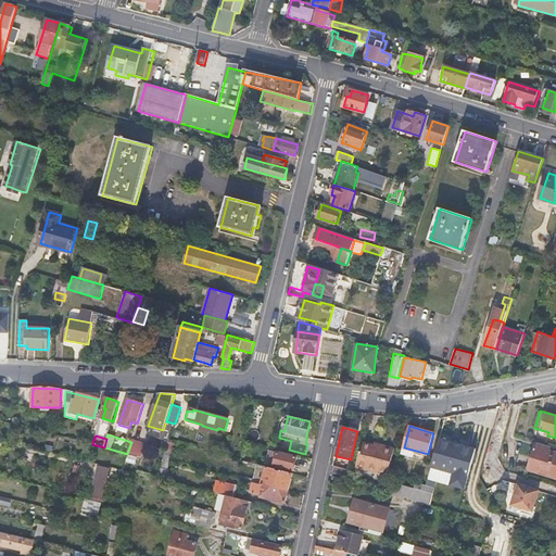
[(474,450),(440,438),(431,466),(451,472),(447,484),(460,489),(474,450)]
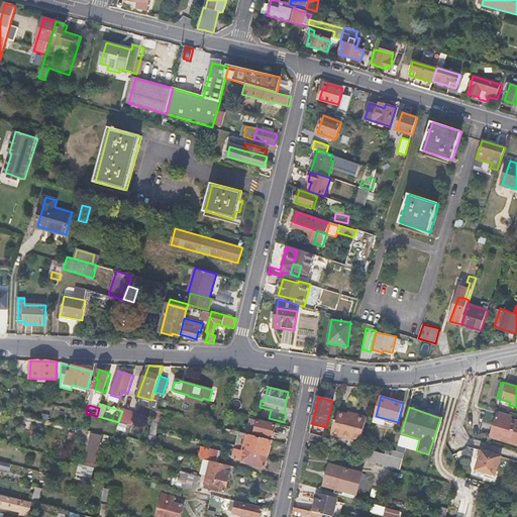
[(122,411),(118,422),(132,425),(135,415),(122,411)]
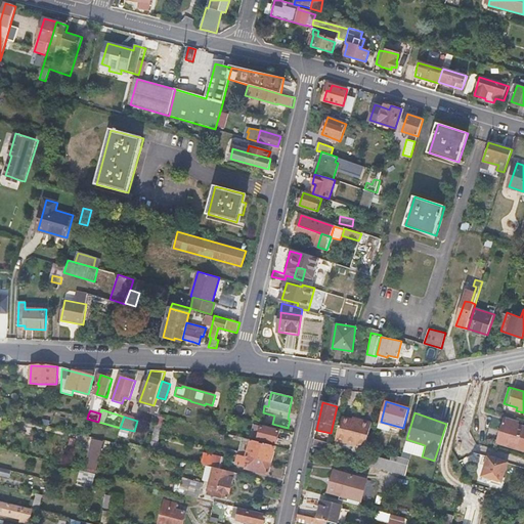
[(360,419),(359,423),(351,421),(341,418),(335,441),(350,445),(351,442),(358,444),(365,446),(372,422),(360,419)]
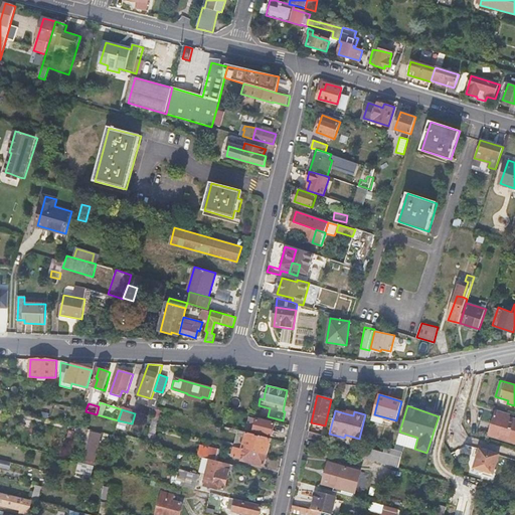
[(514,419),(495,414),(492,425),(497,426),(494,437),(514,443),(514,441),(514,419)]
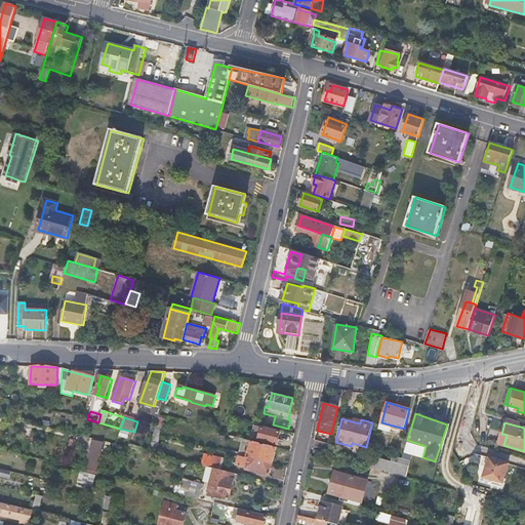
[(259,440),(263,427),(255,426),(253,436),(257,437),(257,439),(259,440)]
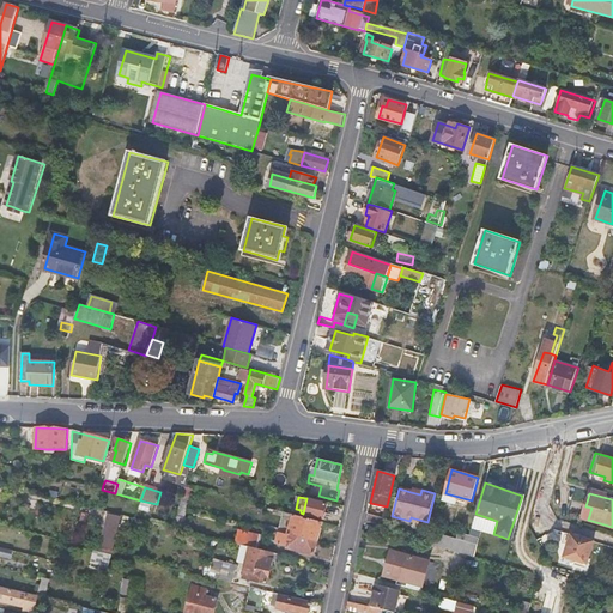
[(307,498),(303,514),(320,517),(321,514),(325,514),(327,503),(307,498)]
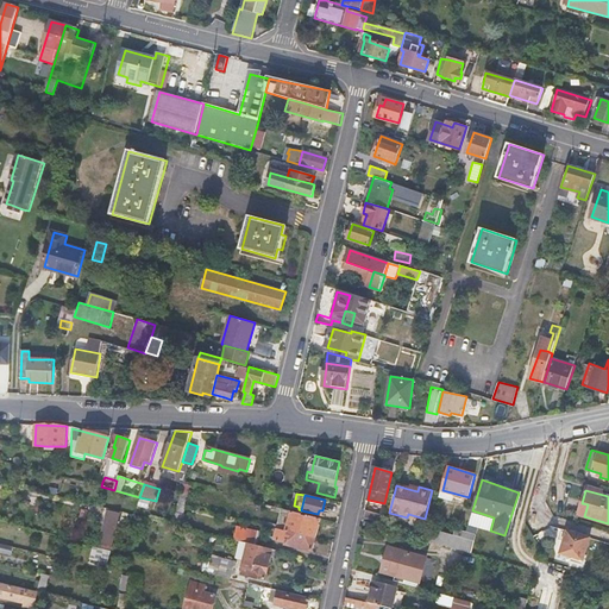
[(121,510),(107,508),(99,546),(110,550),(112,550),(121,510)]
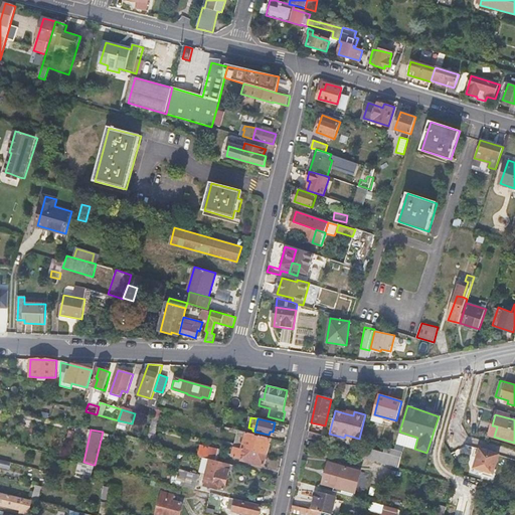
[(243,449),(268,455),(272,438),(247,432),(243,449)]
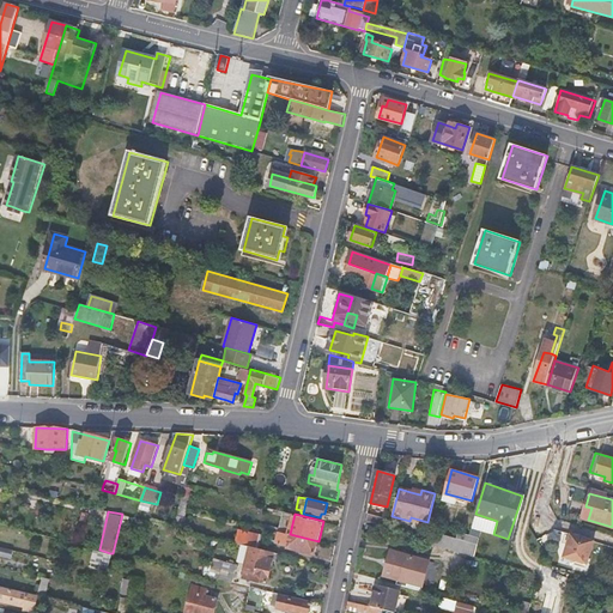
[(250,546),(258,547),(260,536),(238,530),(236,542),(250,546)]
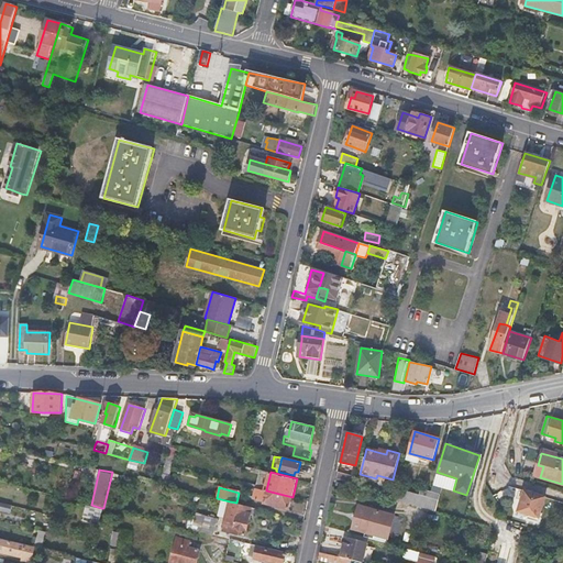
[(399,487),(396,499),(435,511),(441,494),(422,488),(420,494),(399,487)]
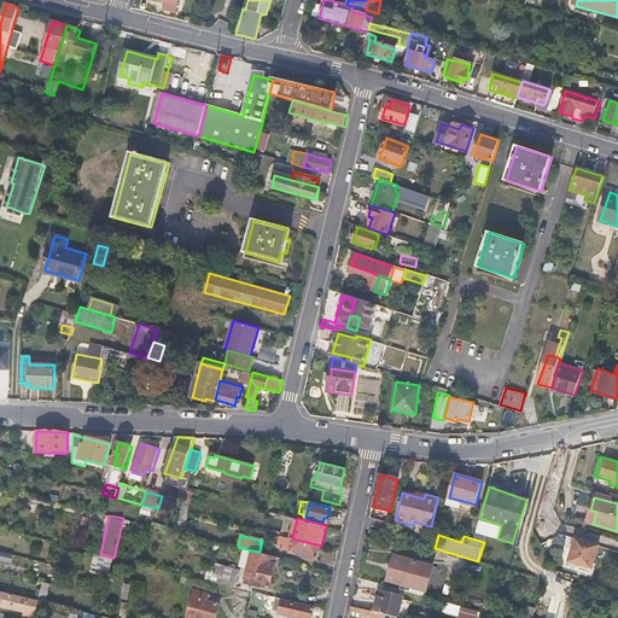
[(318,559),(321,546),(292,538),(285,537),(281,548),(292,551),(291,552),(318,559)]
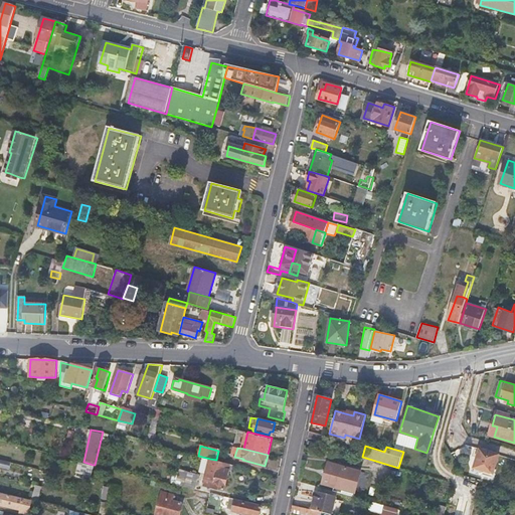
[(428,463),(438,466),(442,452),(433,449),(428,463)]
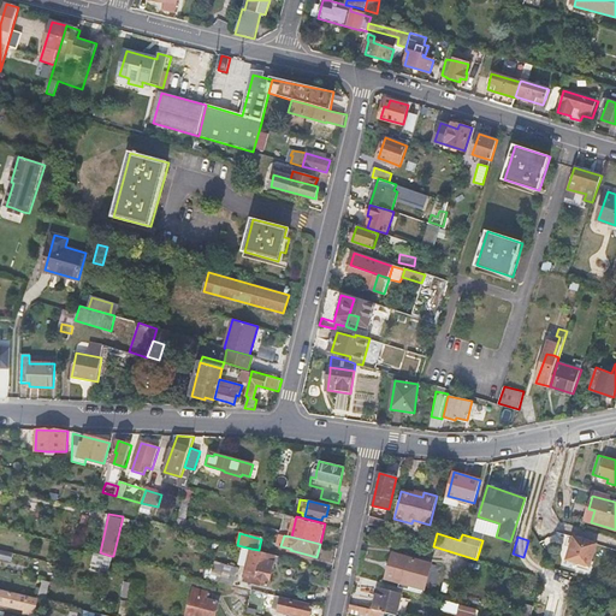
[(596,545),(575,538),(568,561),(590,567),(596,545)]
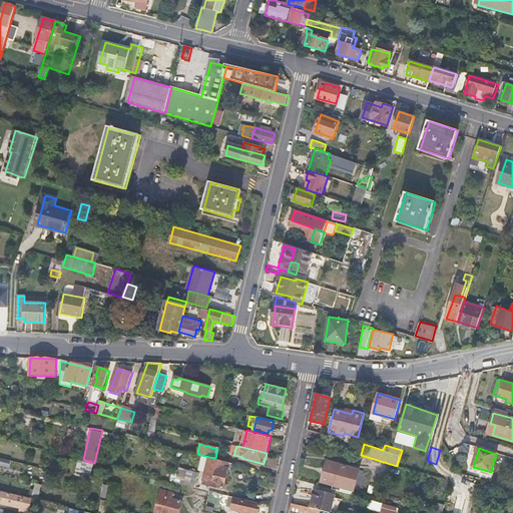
[(0,465),(10,468),(12,460),(0,457),(0,465)]
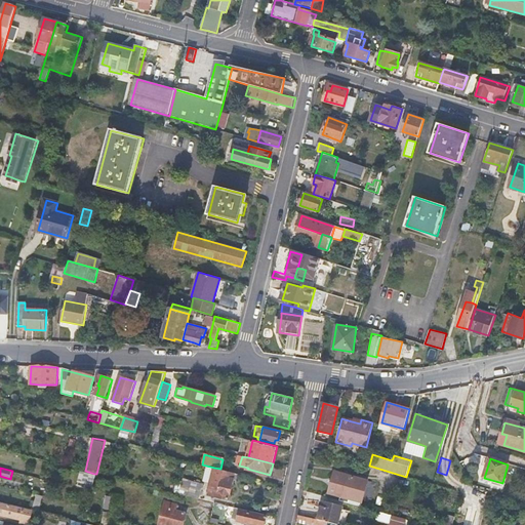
[(209,489),(213,496),(219,497),(230,499),(236,473),(220,469),(214,468),(209,489)]
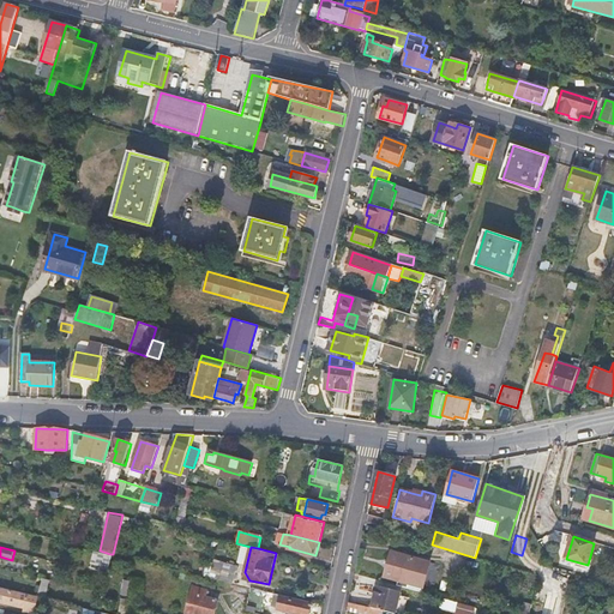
[(110,554),(100,551),(91,549),(88,569),(107,573),(110,554)]
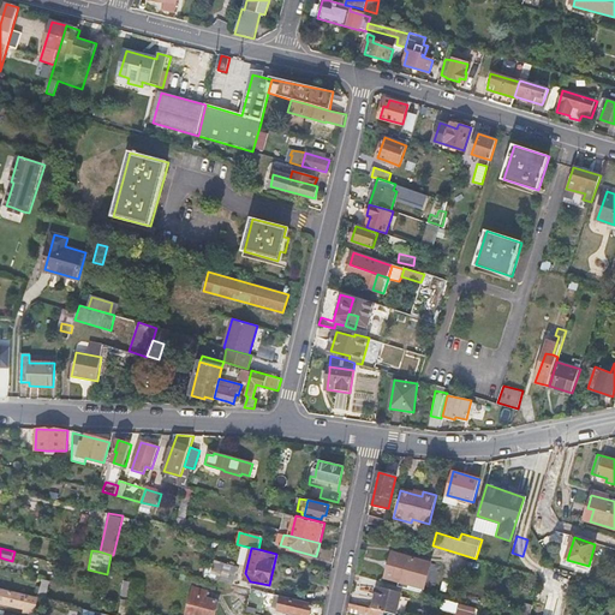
[(415,559),(392,553),(386,577),(399,581),(398,586),(421,593),(423,585),(421,581),(413,579),(411,580),(410,580),(415,559)]
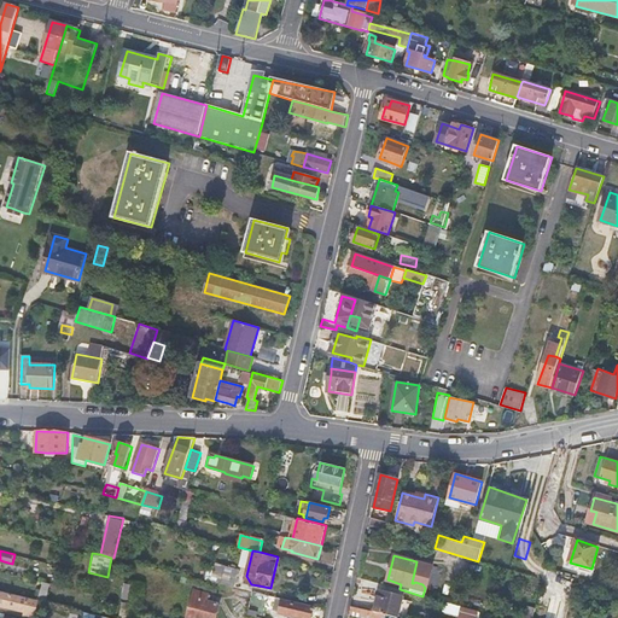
[(239,567),(215,563),(210,581),(221,583),(234,587),(239,567)]
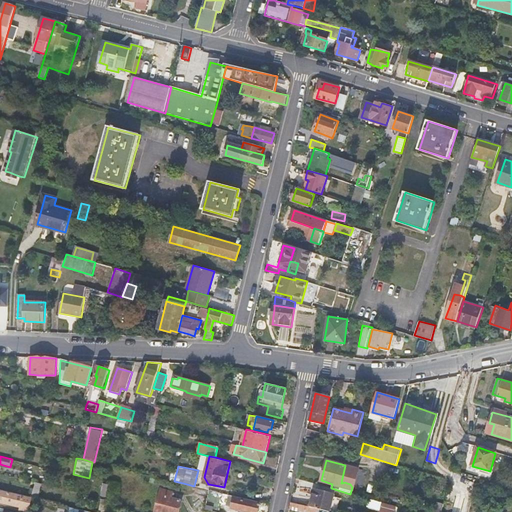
[(39,495),(42,483),(36,482),(33,493),(39,495)]
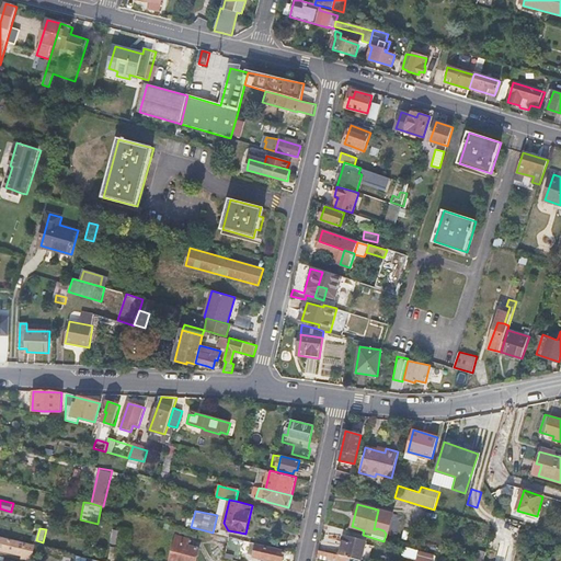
[(113,528),(111,542),(117,545),(119,529),(113,528)]
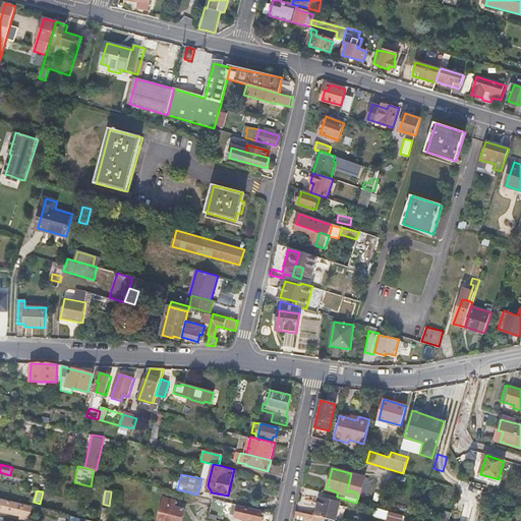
[(10,496),(9,500),(23,504),(24,499),(10,496)]
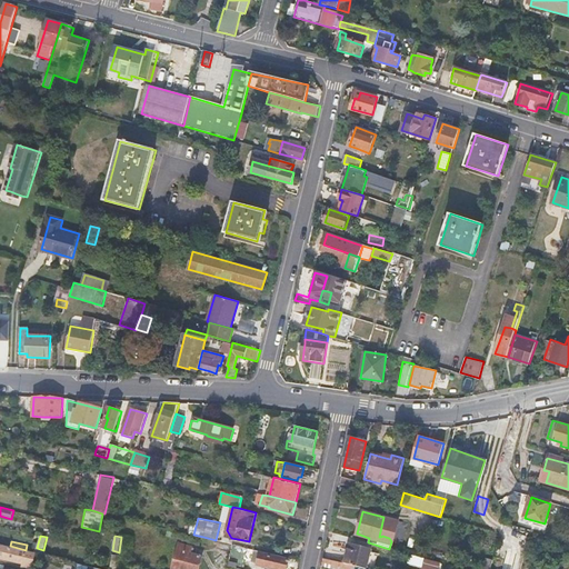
[(179,543),(172,568),(199,568),(202,557),(192,555),(193,547),(179,543)]
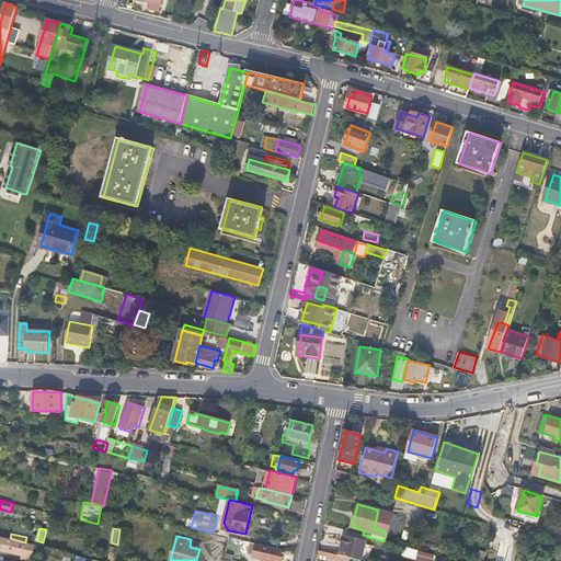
[(35,546),(0,537),(0,550),(23,556),(23,558),(32,560),(35,546)]
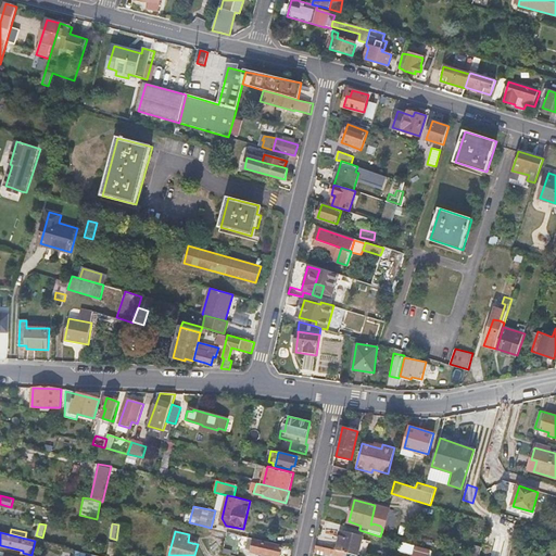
[(213,547),(220,550),(224,534),(216,532),(213,547)]
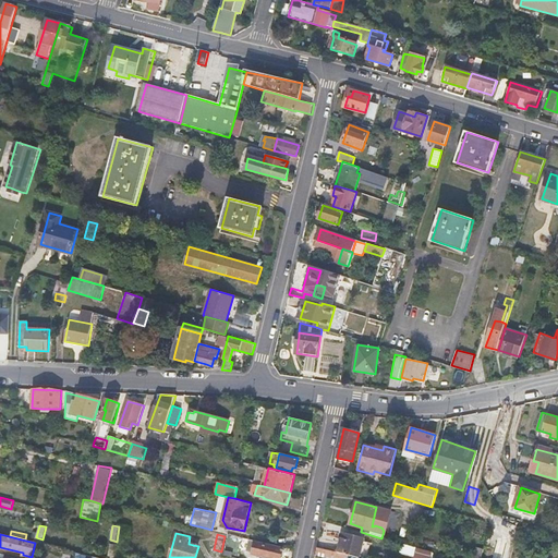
[(342,534),(338,553),(359,557),(360,557),(364,540),(342,534)]
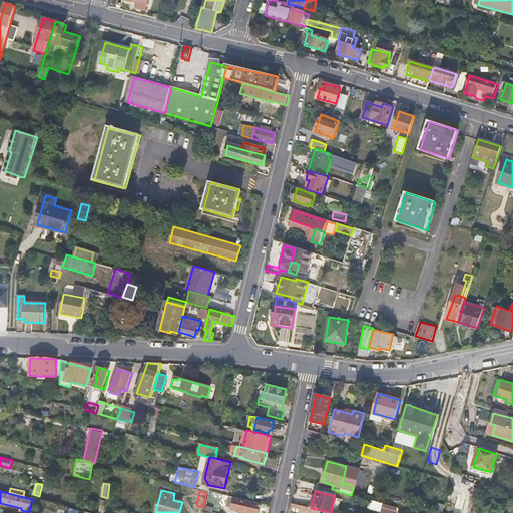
[(232,507),(232,508),(253,512),(258,512),(261,504),(235,498),(232,507)]
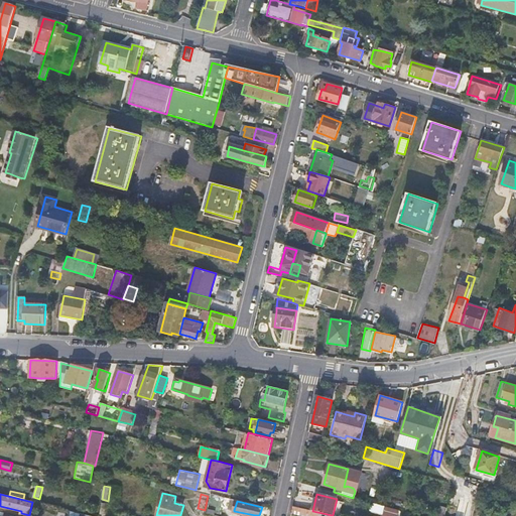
[(383,514),(385,505),(372,502),(370,511),(383,514)]
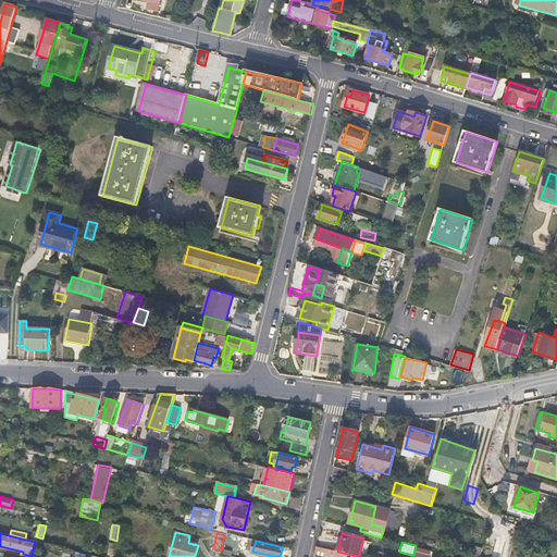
[(337,552),(317,546),(314,554),(327,556),(358,556),(337,552)]
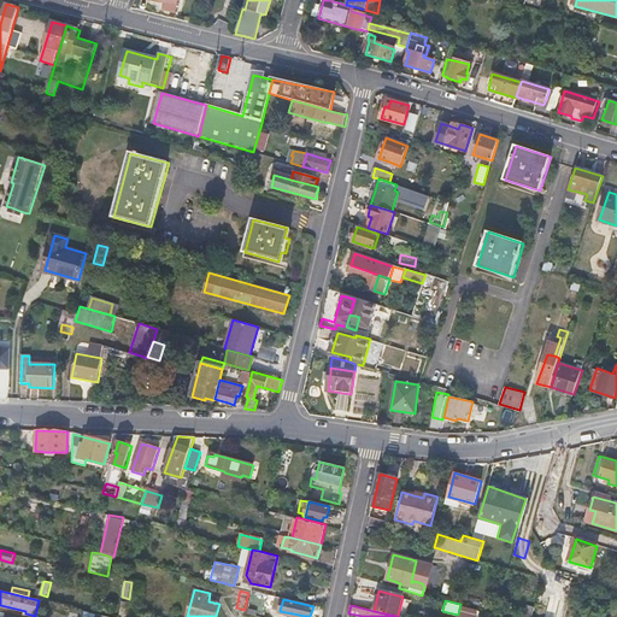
[(460,606),(457,616),(474,616),(476,610),(460,606)]
